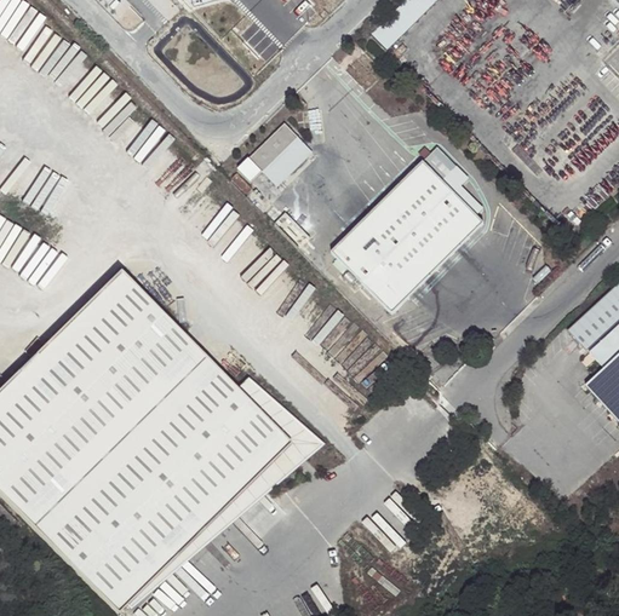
[(287,121),(251,155),(264,170),(301,134),(287,121)]
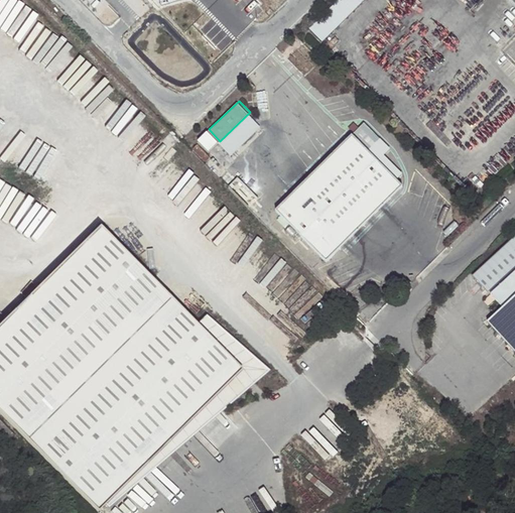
[(250,112),(220,141),(232,153),(261,124),(250,112)]
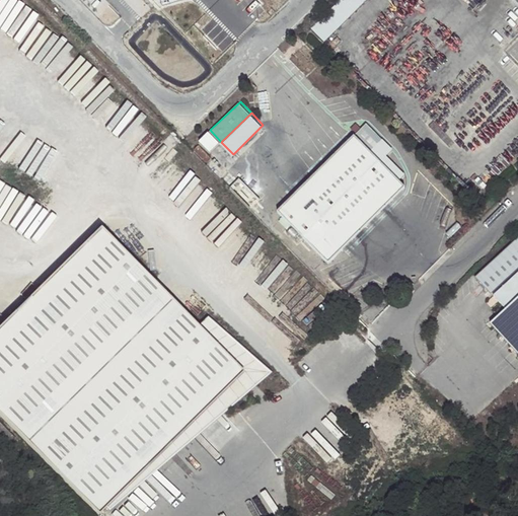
[(278,210),(328,261),(404,186),(370,149),(382,138),(367,122),(278,210)]
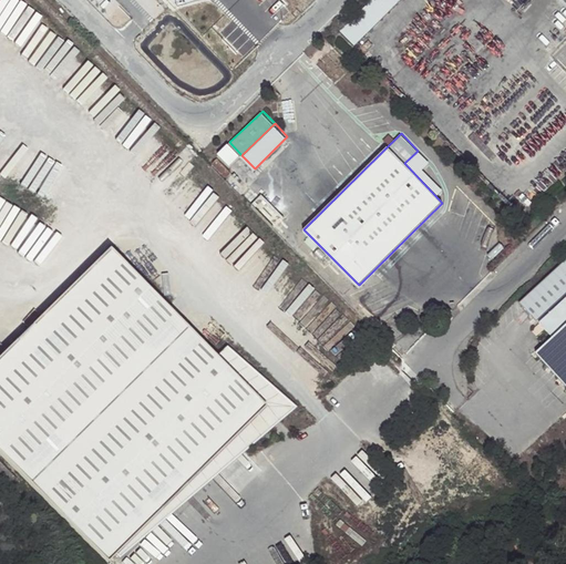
[(229,142),(219,152),(232,165),(242,155),(229,142)]
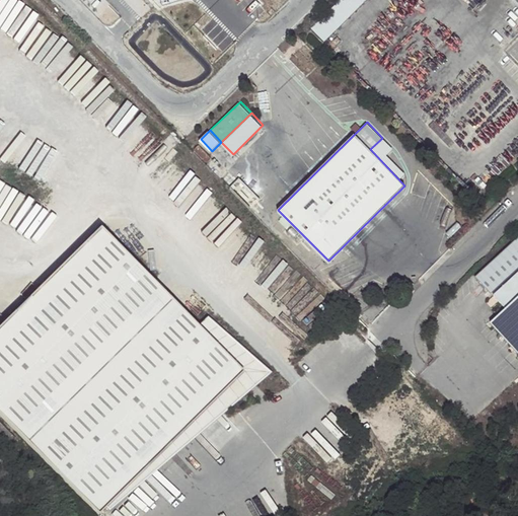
[(216,328),(208,336),(196,322),(97,225),(0,320),(0,415),(88,504),(96,512),(105,503),(214,395),(223,403),(243,384),(240,381),(246,374),(250,378),(251,379),(262,369),(241,349),(239,352),(216,328)]
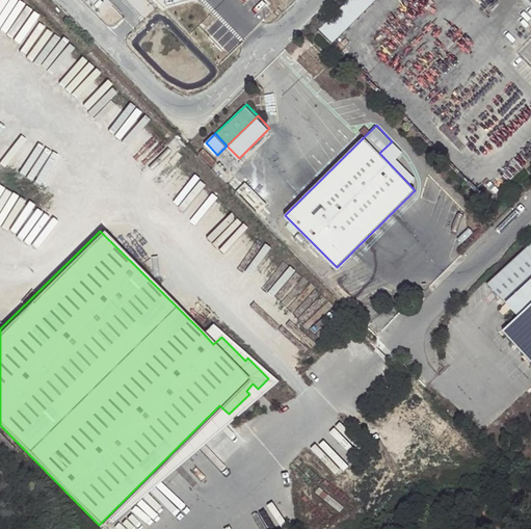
[(520,314),(503,329),(530,360),(530,278),(506,300),(520,314)]
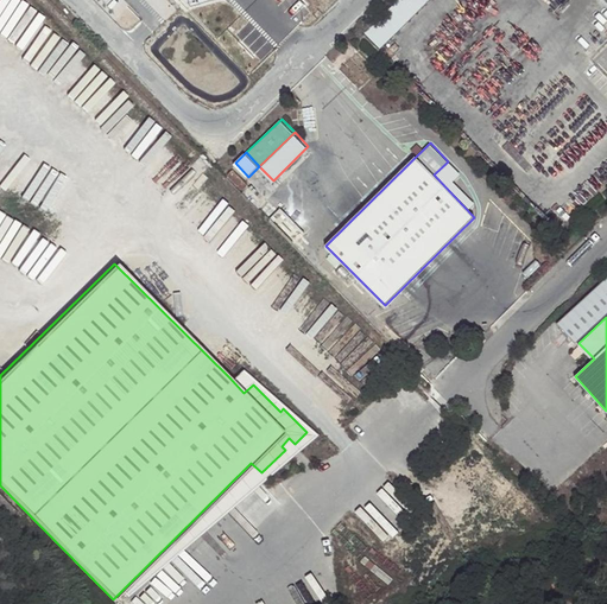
[(476,334),(481,337),(487,331),(482,328),(476,334)]
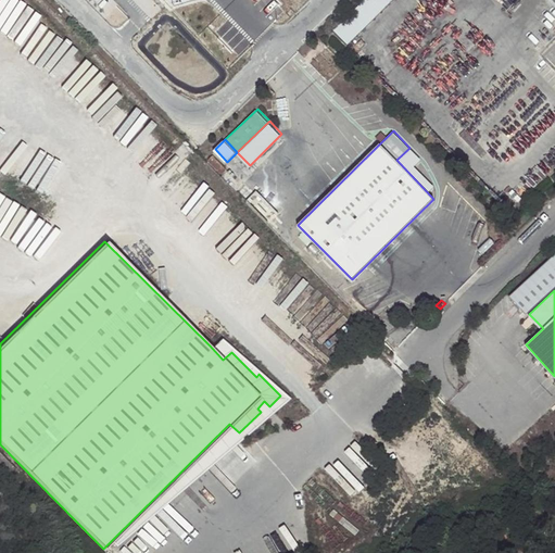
[(257,409),(261,412),(268,405),(264,401),(257,409)]
